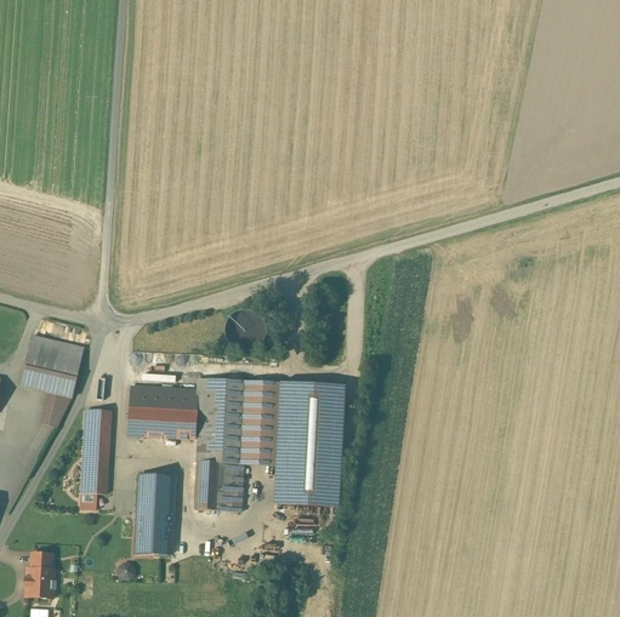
[(18,383),(47,392),(69,396),(81,347),(32,335),(18,383)]
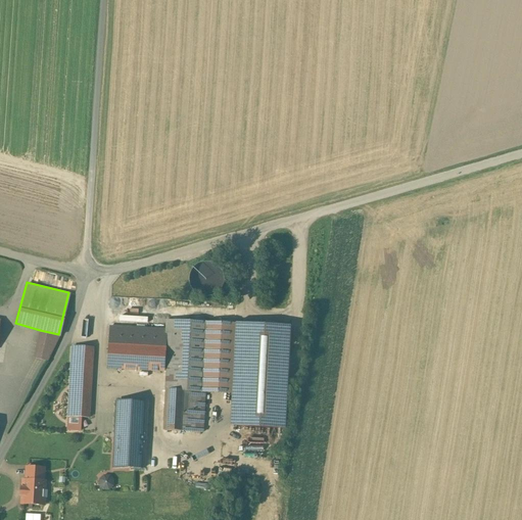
[(106,366),(165,369),(175,369),(178,318),(165,318),(164,327),(108,324),(106,366)]
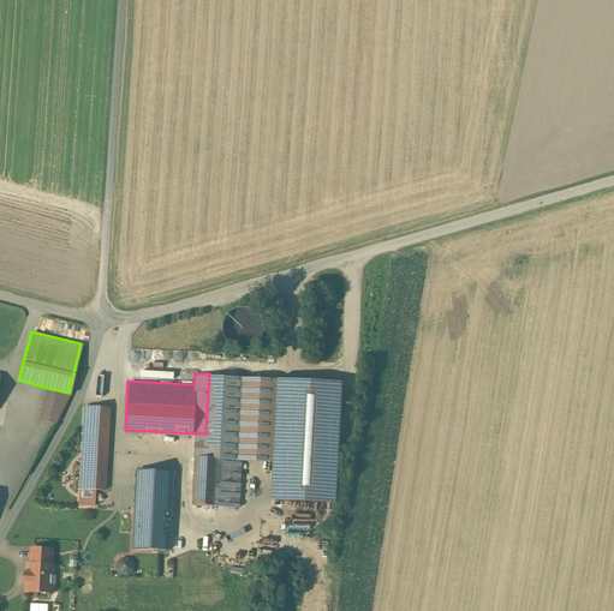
[(278,377),(209,373),(206,433),(195,433),(191,503),(238,505),(239,457),(273,460),(274,460),(278,377)]
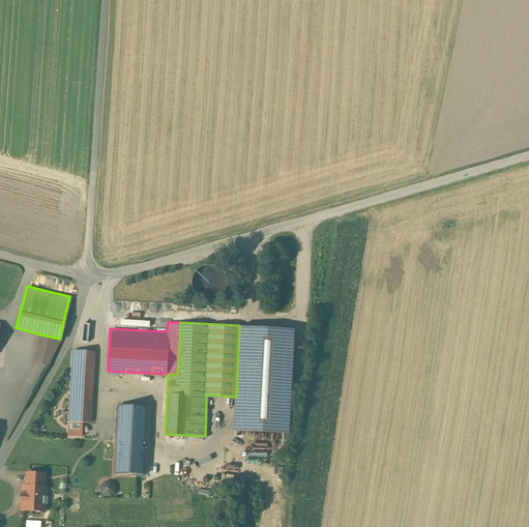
[(294,328),(239,325),(236,397),(235,397),(235,398),(237,398),(235,430),(288,433),(294,328)]
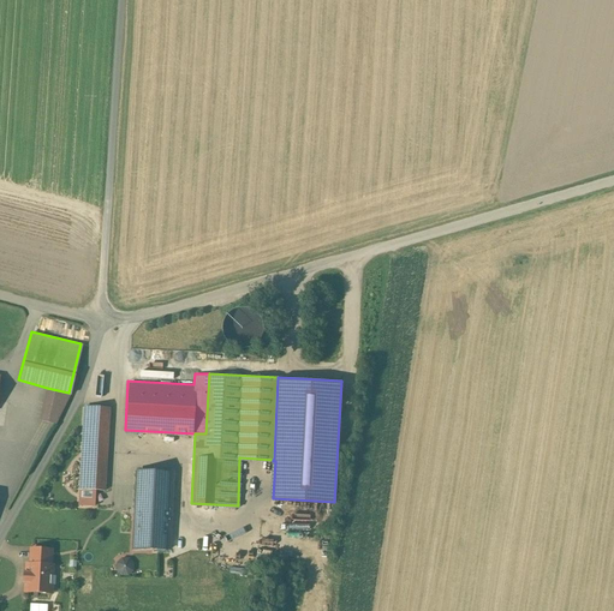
[(55,419),(69,393),(47,388),(40,417),(55,419)]
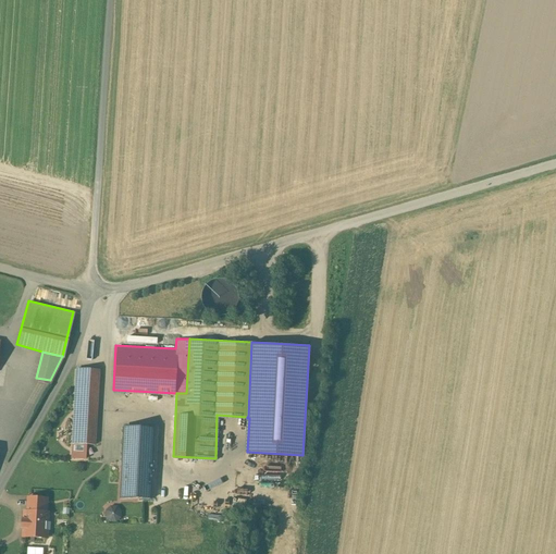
[(97,367),(76,366),(71,456),(84,456),(85,441),(94,442),(97,367)]
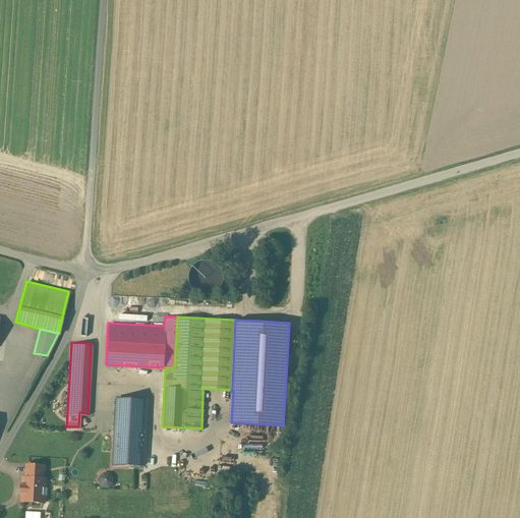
[(145,398),(116,398),(115,463),(143,463),(145,398)]
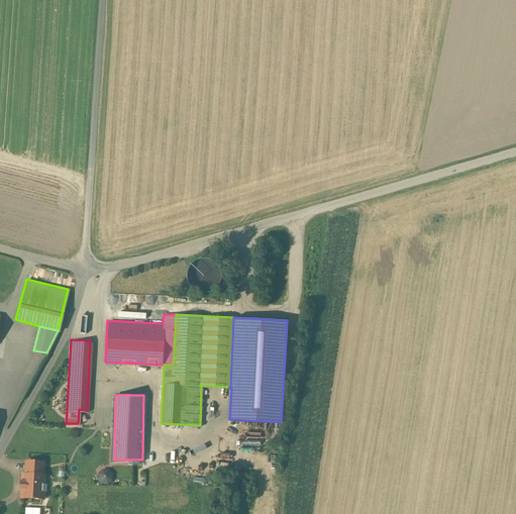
[(41,460),(25,459),(25,473),(40,474),(41,460)]
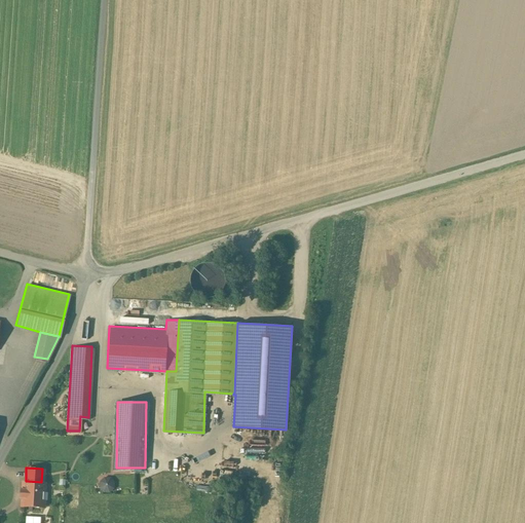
[(116,476),(102,475),(102,488),(116,489),(116,476)]
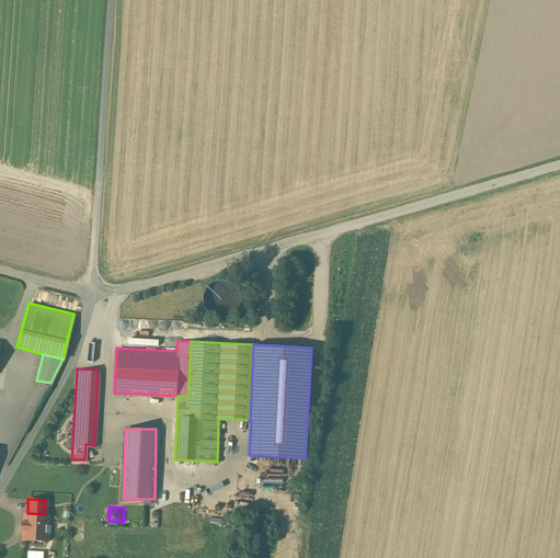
[(27,513),(25,513),(25,521),(22,521),(21,530),(24,530),(24,537),(45,538),(45,532),(48,532),(49,523),(46,523),(46,514),(44,514),(27,513)]
